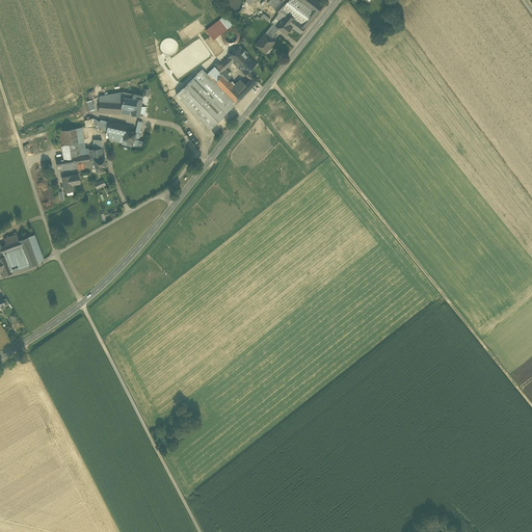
[(225,0),(224,3),(224,6),(225,9),(228,12),(232,14),(235,14),(238,12),(241,9),(242,6),(242,3),(241,1),(240,0),(225,0)]
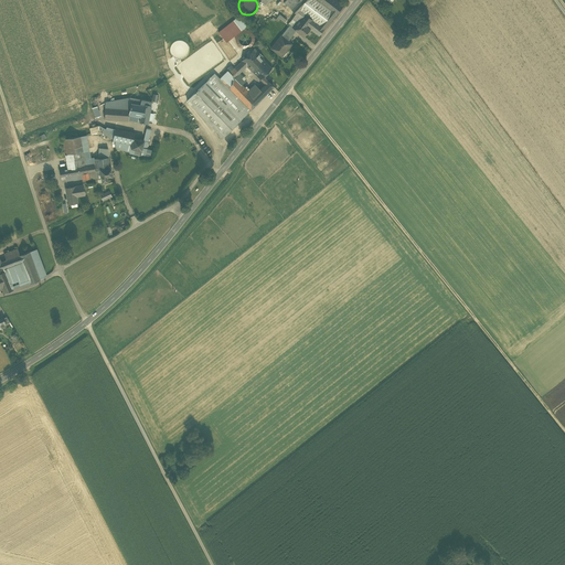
[(286,0),(284,3),(292,10),(301,0),(286,0)]
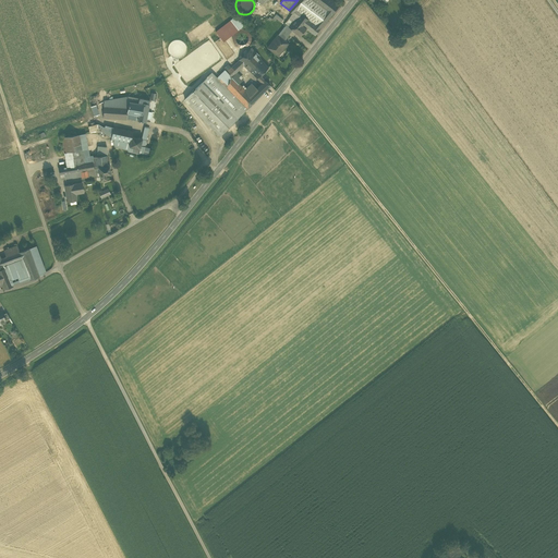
[(293,13),(293,14),(298,10),(306,0),(298,0),(289,10),(293,13)]
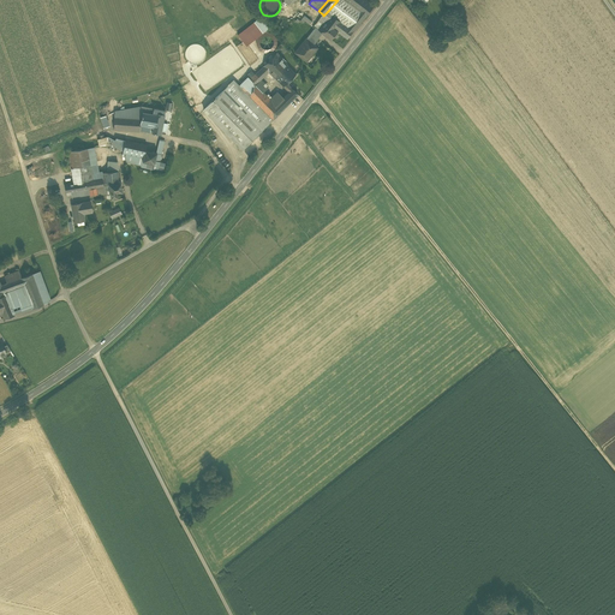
[(338,0),(328,11),(348,27),(356,18),(358,15),(360,12),(345,0),(338,0)]
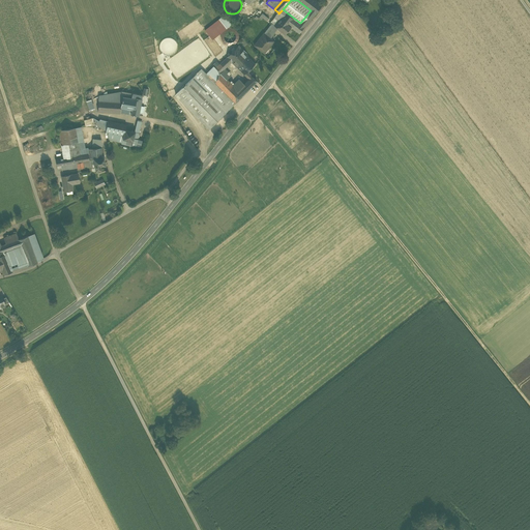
[(316,0),(297,0),(311,10),(316,13),(323,5),(316,0)]
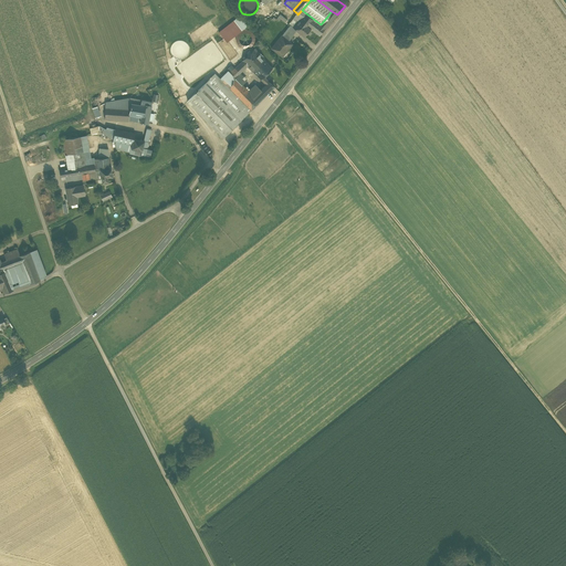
[(320,35),(326,29),(321,24),(302,10),(297,14),(301,17),(304,19),(302,21),(311,29),(312,29),(320,35)]
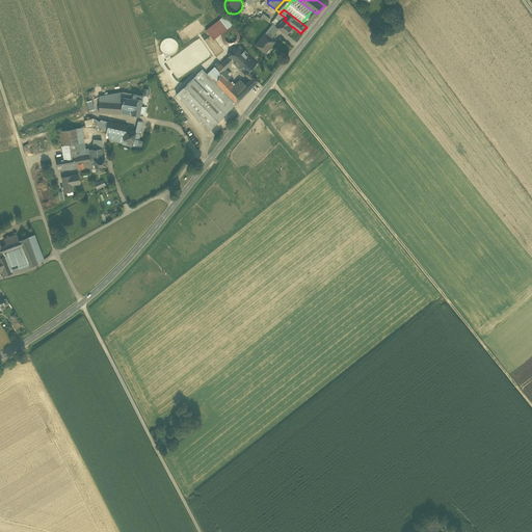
[(273,24),(275,26),(283,16),(280,14),(280,12),(271,23),(273,24)]
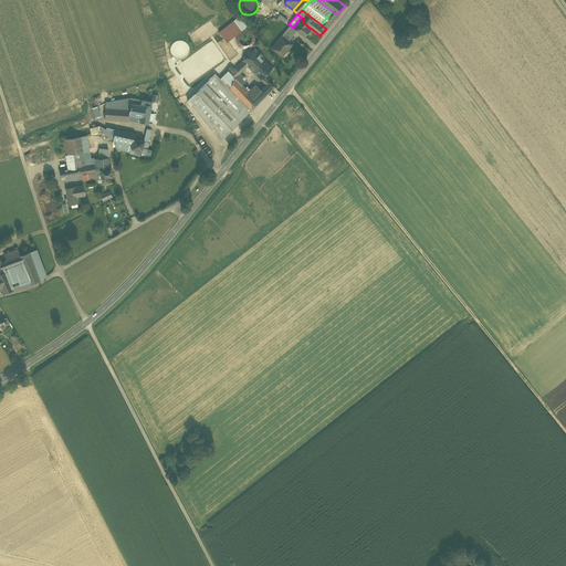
[(247,27),(239,17),(219,32),(227,42),(247,27)]
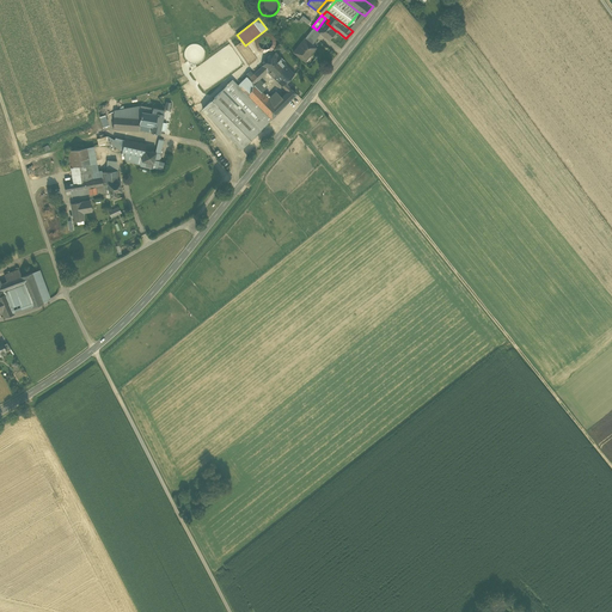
[(322,34),(330,40),(336,31),(326,23),(329,20),(325,18),(317,30),(322,34)]
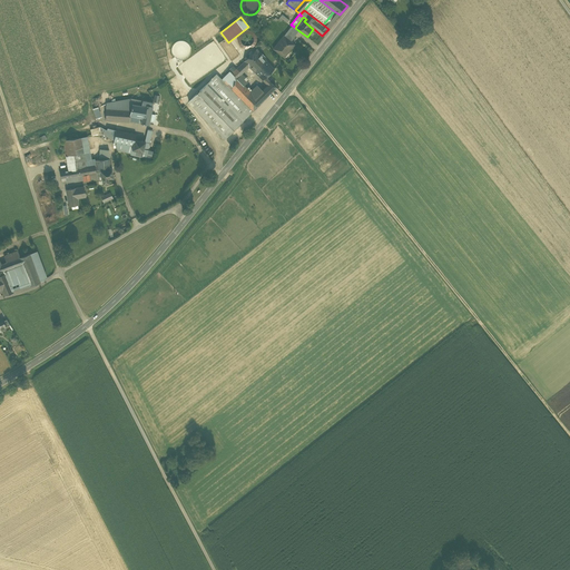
[(328,29),(335,21),(330,17),(323,25),(328,29)]
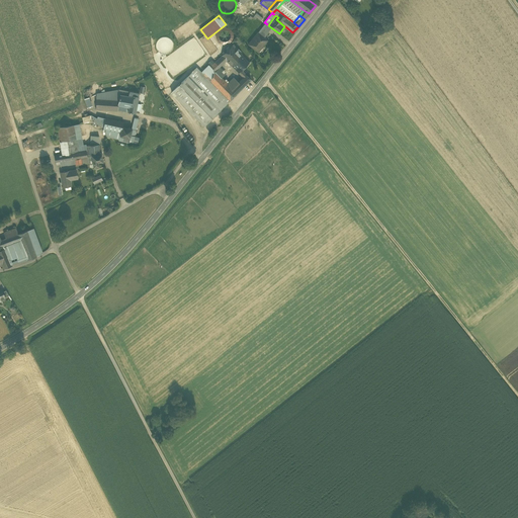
[(266,23),(262,27),(260,30),(265,35),(266,35),(268,32),(272,28),(268,25),(266,23)]
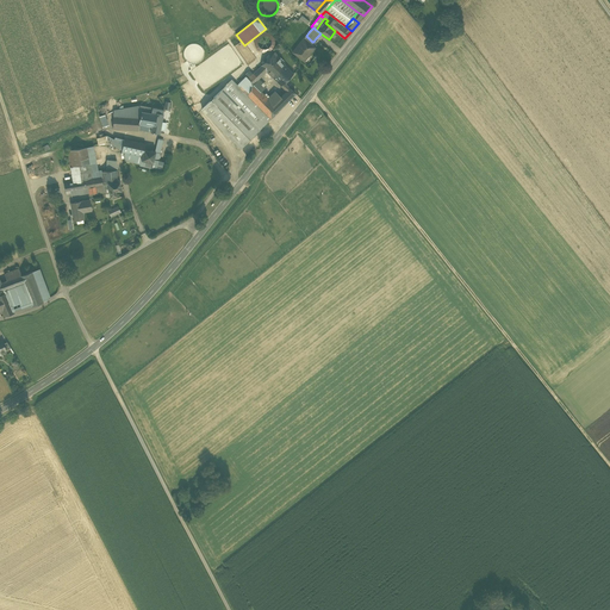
[(257,35),(255,42),(256,48),(262,51),(268,51),(273,47),(274,39),(271,35),(263,32),(257,35)]
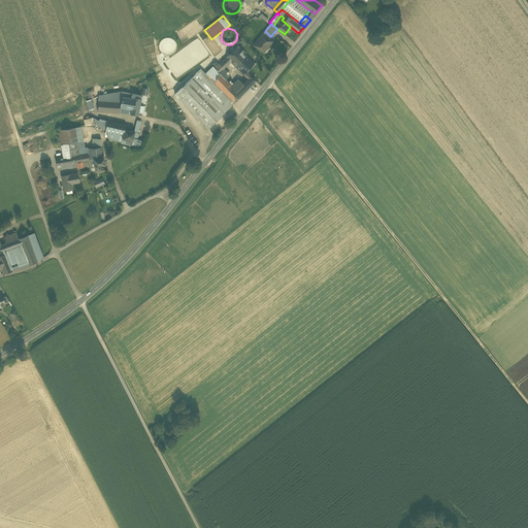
[(265,31),(263,33),(253,45),(262,53),(267,46),(268,47),(273,41),(269,38),(270,36),(265,31)]
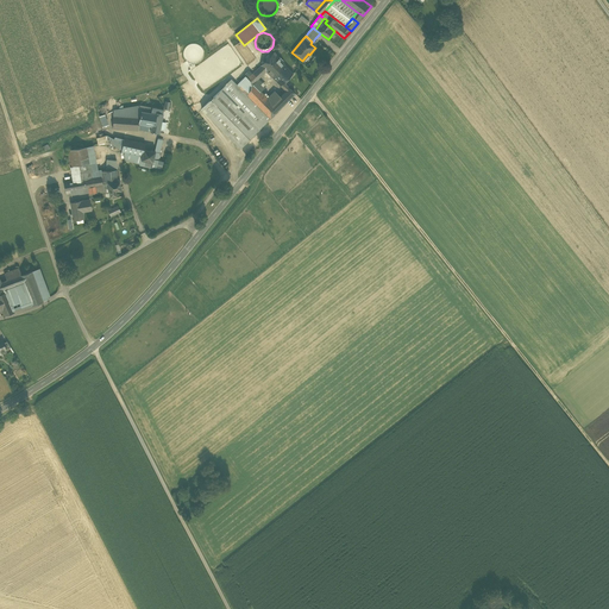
[(267,70),(272,76),(284,66),(282,63),(278,58),(280,58),(274,52),(261,66),(267,70)]
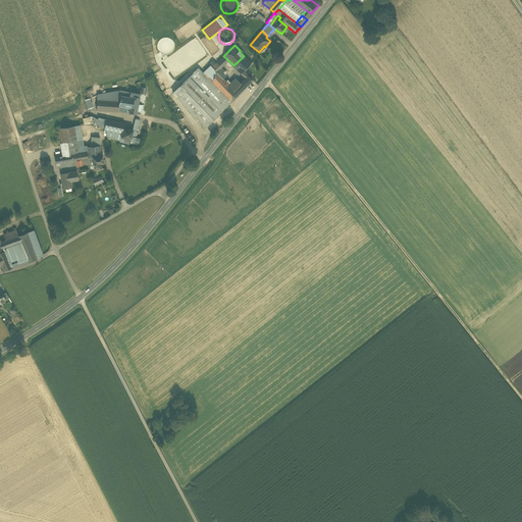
[(223,56),(217,62),(221,67),(228,60),(223,56)]
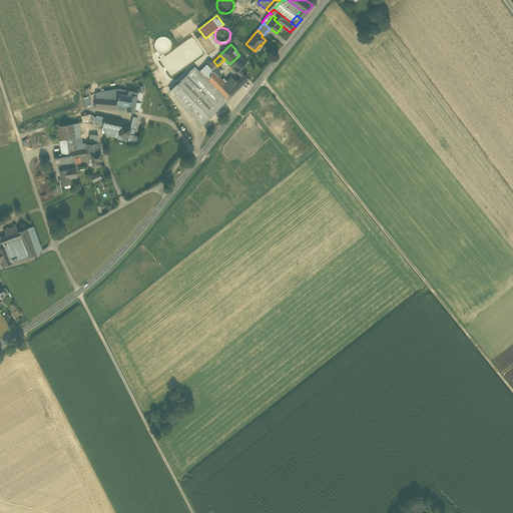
[(229,64),(237,73),(240,70),(239,69),(246,62),(239,55),(229,64)]
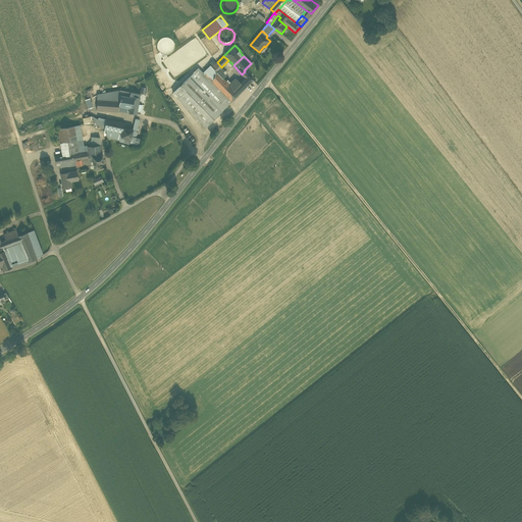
[(212,67),(216,71),(217,72),(217,71),(221,67),(217,62),(212,67)]
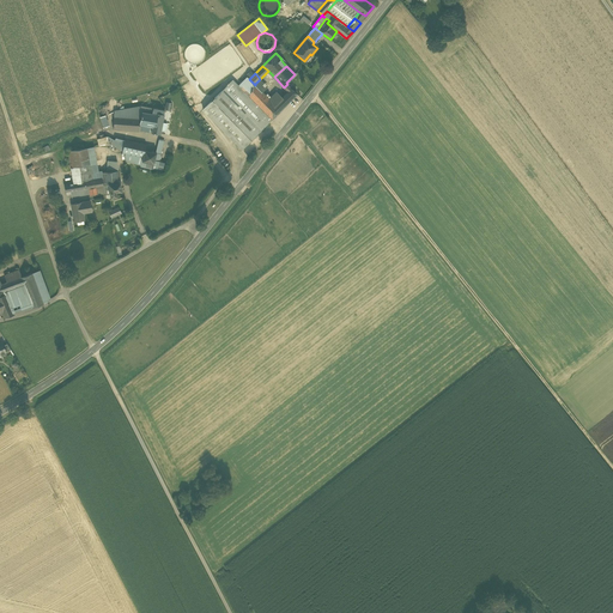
[(232,79),(231,82),(241,92),(244,90),(249,96),(254,84),(249,79),(247,77),(238,85),(232,79)]
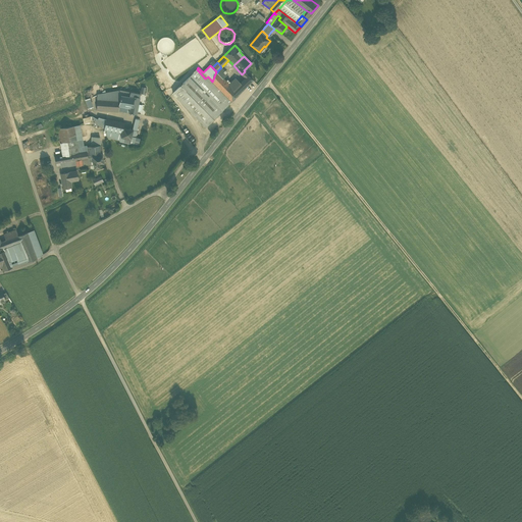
[(228,73),(221,67),(217,71),(223,79),(228,73)]
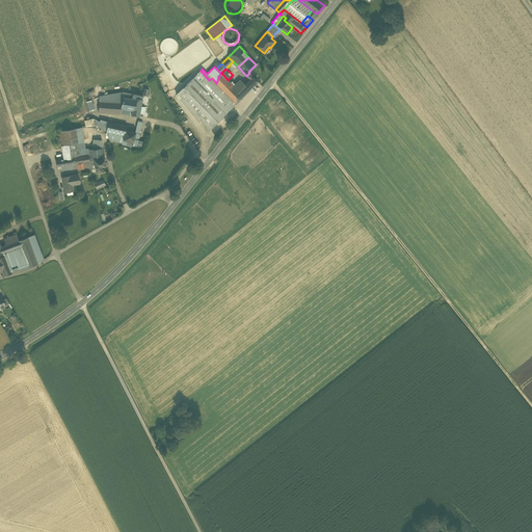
[(210,129),(236,104),(216,83),(214,85),(209,80),(201,71),(176,95),(210,129)]
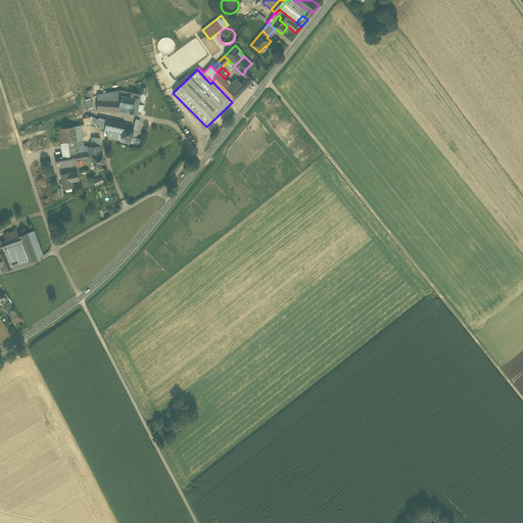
[(224,79),(218,72),(218,73),(217,72),(212,82),(232,102),(239,94),(234,89),(230,84),(224,79)]
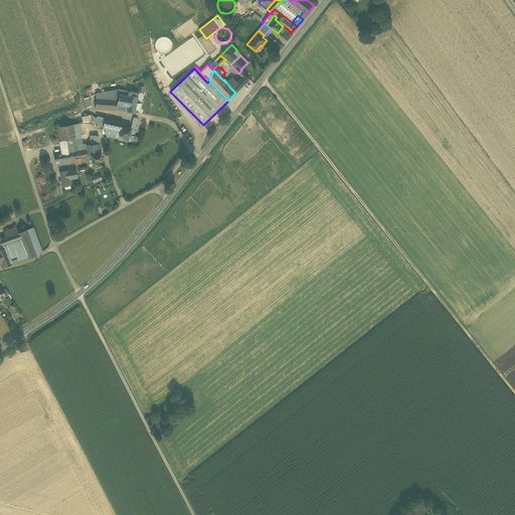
[(249,79),(244,74),(242,76),(240,78),(244,83),(249,79)]
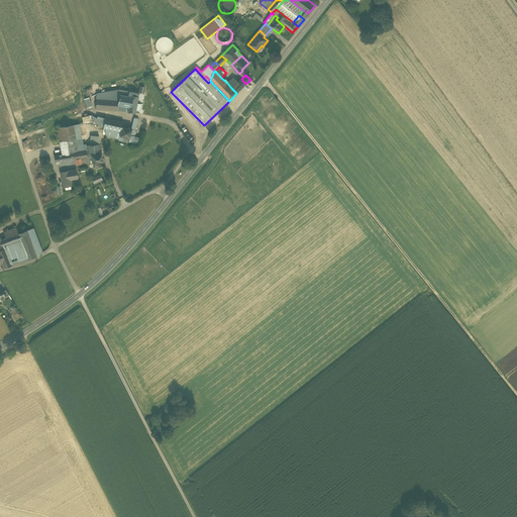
[(233,77),(227,83),(231,88),(237,83),(233,77)]
